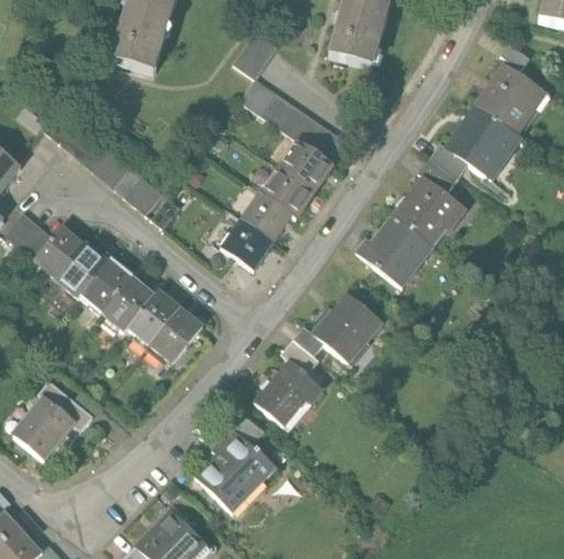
[(155,72),(176,0),(129,0),(112,60),(155,72)]
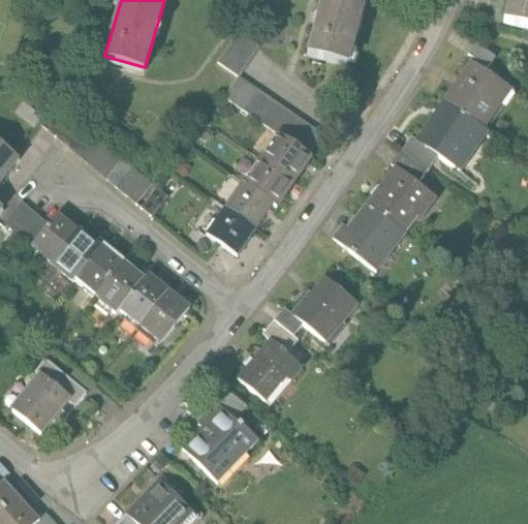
[(347,64),(365,0),(322,0),(308,54),(347,64)]
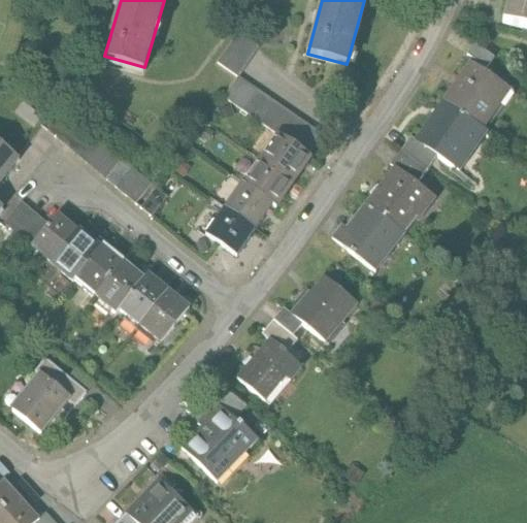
[(508,0),(502,23),(526,30),(526,0),(508,0)]
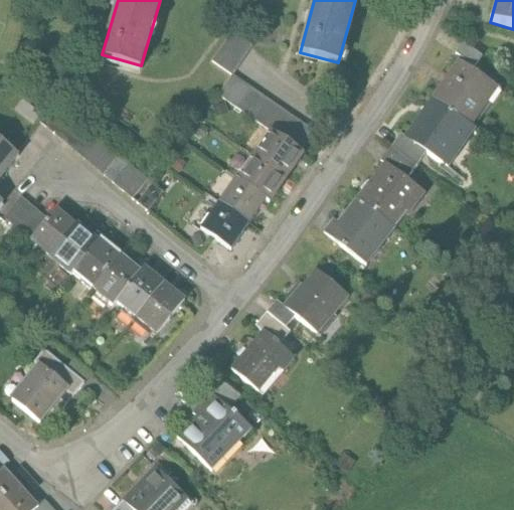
[(233,27),(213,56),(233,70),(253,40),(233,27)]
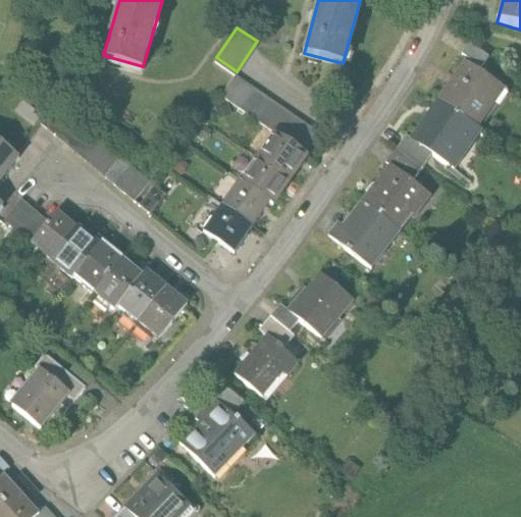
[(469,59),(466,62),(477,70),(486,57),(468,44),(461,53),(469,59)]
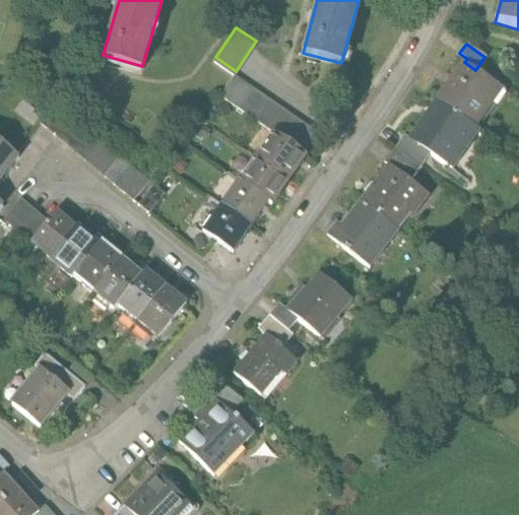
[(462,61),(436,98),(474,126),(502,88),(475,70),(464,62),(462,61)]
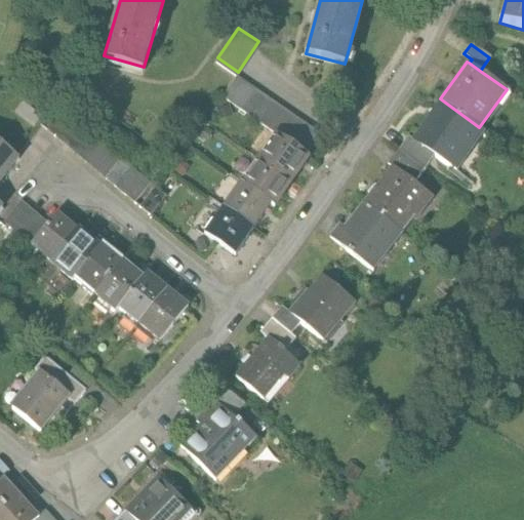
[(223,92),(279,131),(308,151),(322,130),(238,72),(223,92)]
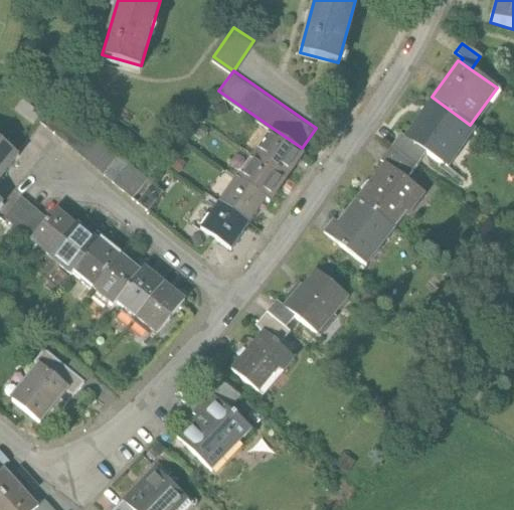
[(474,127),(470,125),(432,97),(404,135),(426,151),(447,165),(474,127)]
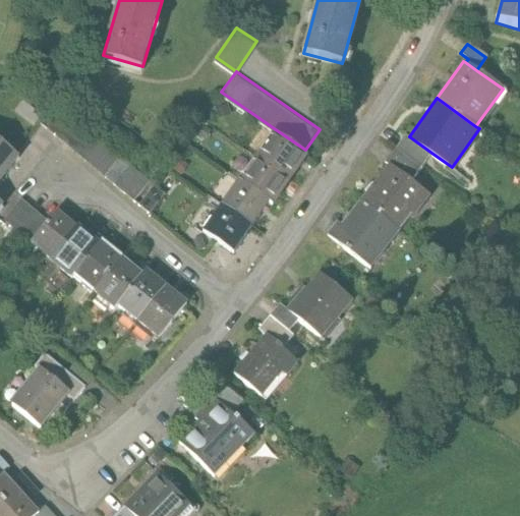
[(54,104),(42,119),(134,196),(150,177),(71,113),(54,104)]
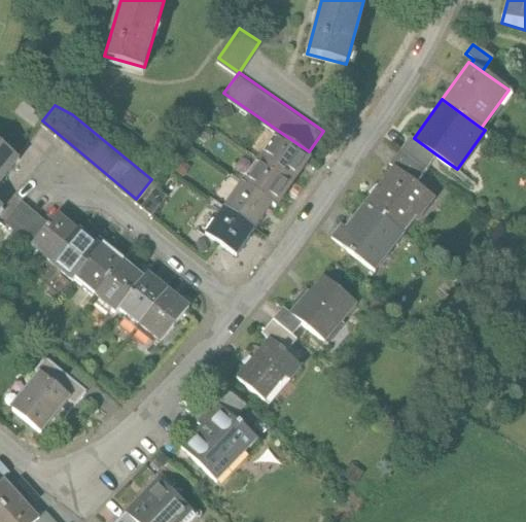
[(280,132),(263,157),(293,177),(311,152),(309,151),(280,132)]
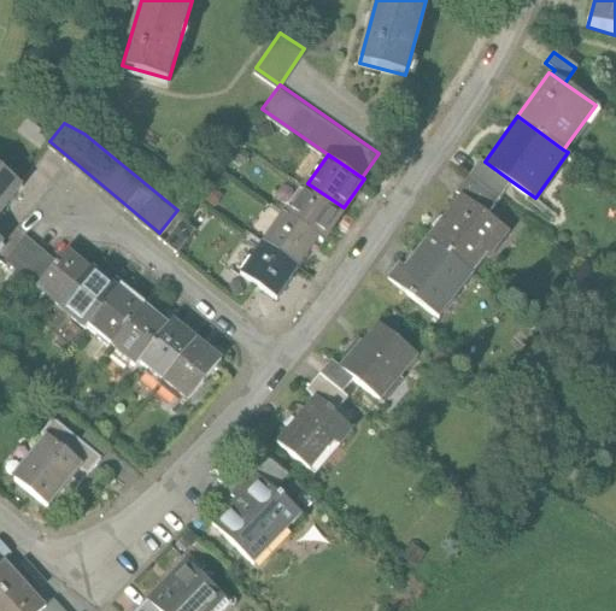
[(458,189),(462,193),(487,213),(511,181),(485,162),(480,158),(458,189)]
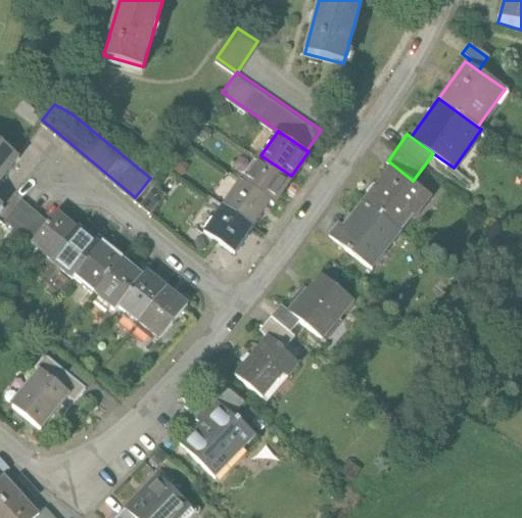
[(0,177),(18,154),(0,138),(0,177)]
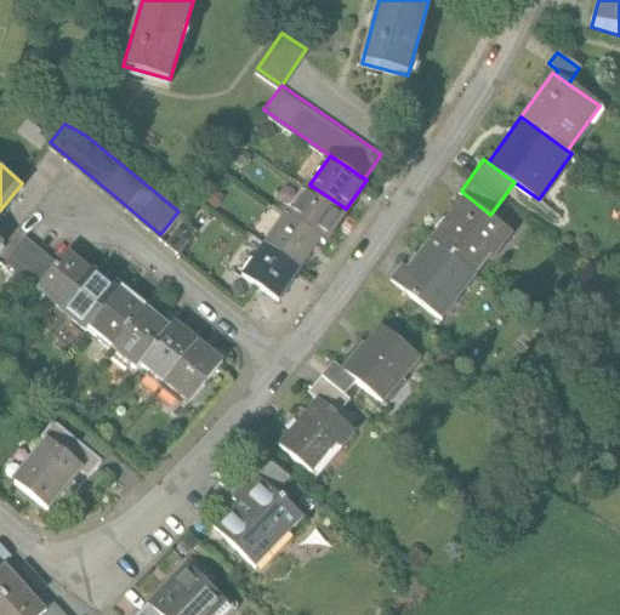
[(325,238),(346,209),(310,184),(290,212),(322,235),(325,238)]
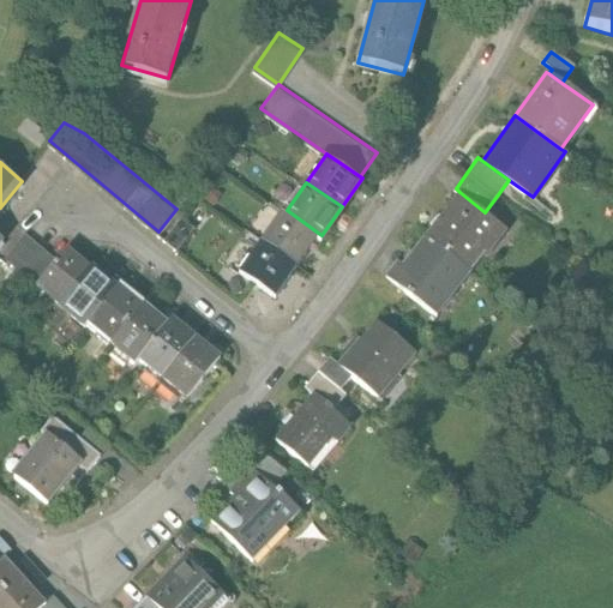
[(460,192),(426,233),(469,269),(504,227),(485,212),(460,192)]
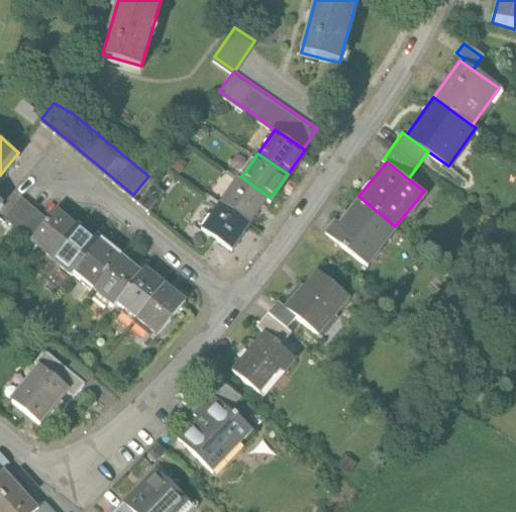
[(237,175),(221,199),(250,219),(268,196),(241,177),(237,175)]
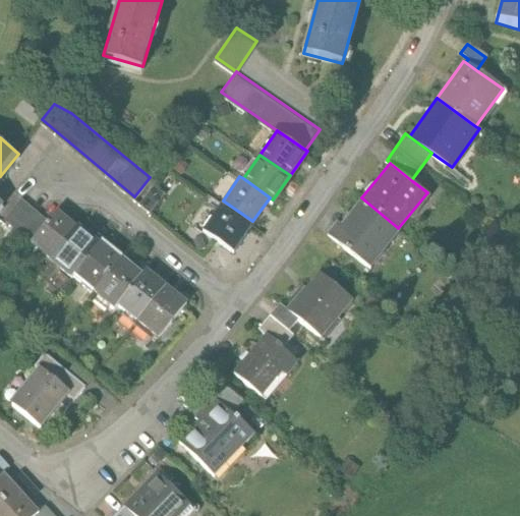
[(139,201),(150,209),(165,190),(155,181),(139,201)]
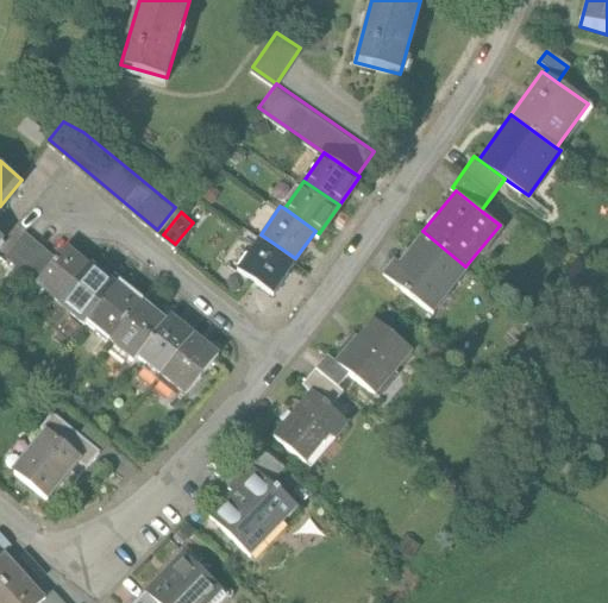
[(25,228),(6,252),(27,270),(30,268),(41,276),(57,255),(25,228)]
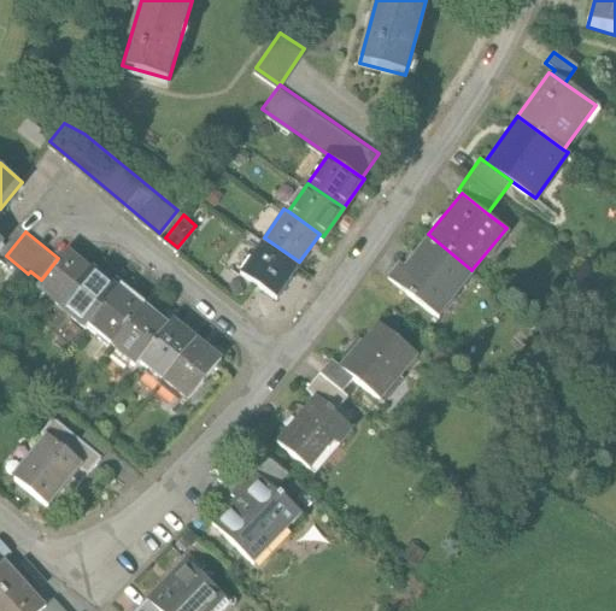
[(400,258),(388,272),(436,312),(471,270),(428,234),(405,262),(400,258)]
